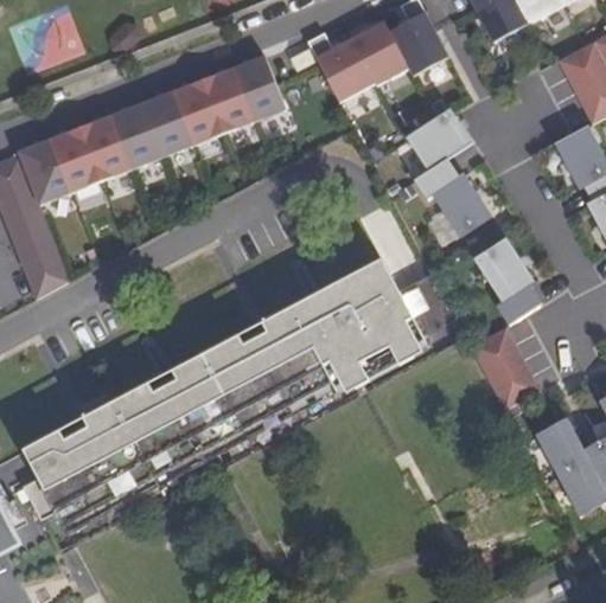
[(408,0),(400,5),(408,20),(425,12),(418,0),(408,0)]
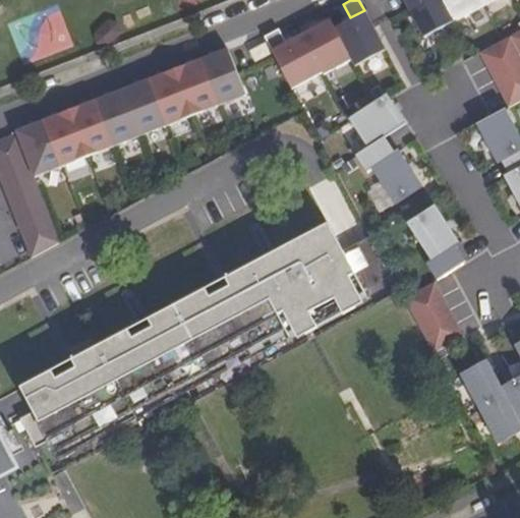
[(421,37),(452,20),(441,0),(402,0),(421,37)]
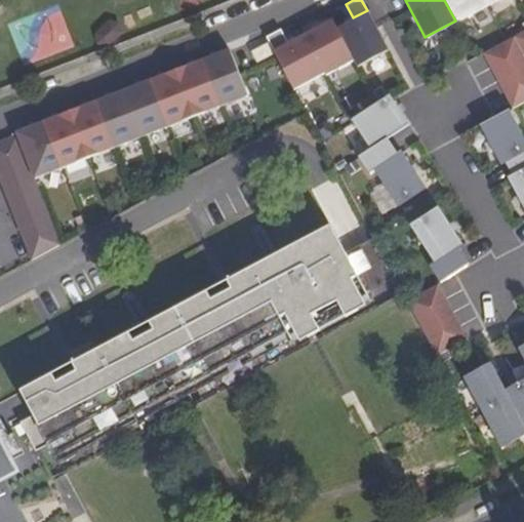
[(444,0),(455,21),(493,0),(444,0)]
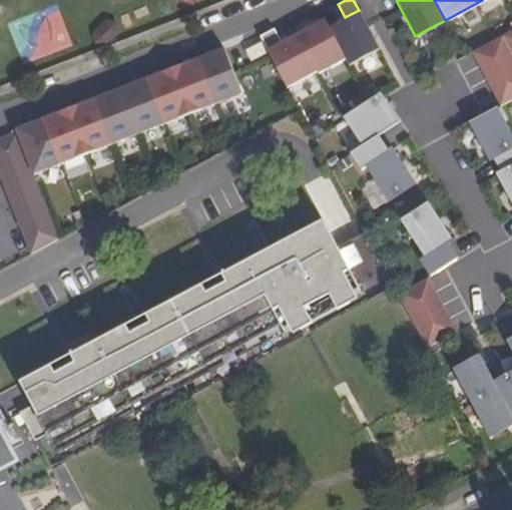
[(345,17),(328,26),(345,58),(348,63),(379,48),(359,10),(345,17)]
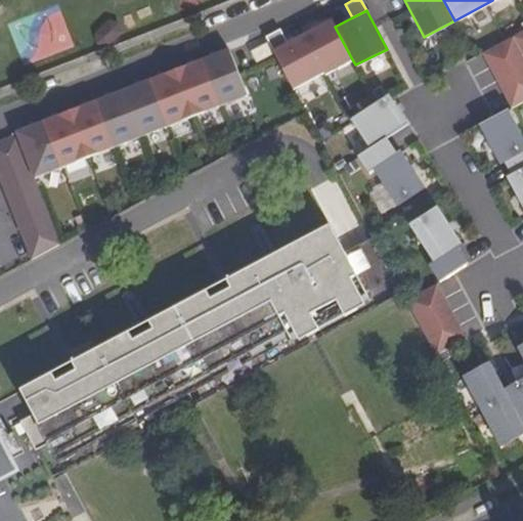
[(286,41),(270,49),(292,90),(352,59),(335,27),(331,18),(286,41)]
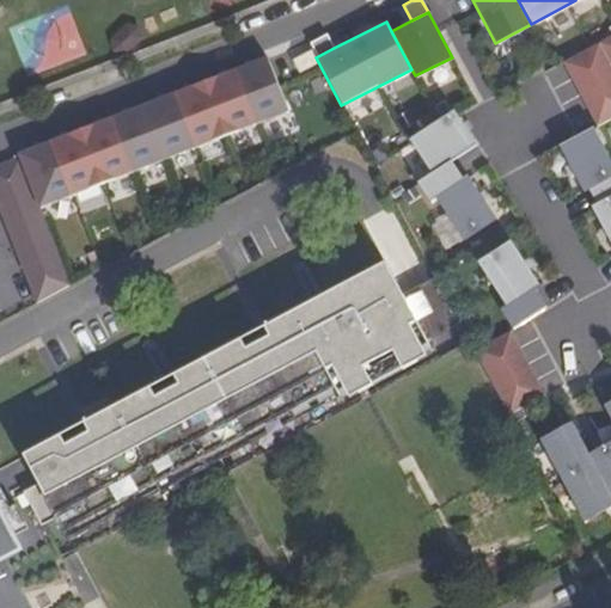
[(316,57),(334,48),(325,32),(307,42),(316,57)]
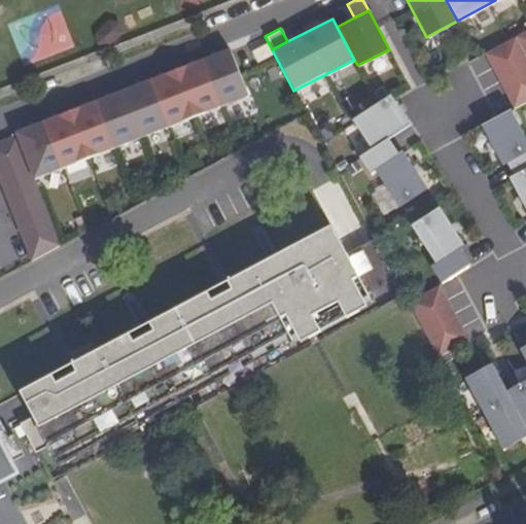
[(525,29),(484,51),(513,107),(525,100),(525,29)]
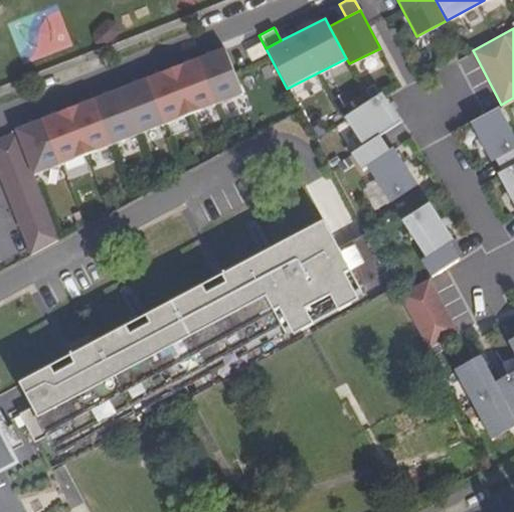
[(0,175),(29,251),(56,237),(33,173),(242,91),(225,46),(16,127),(11,129),(11,132),(0,136),(0,175)]
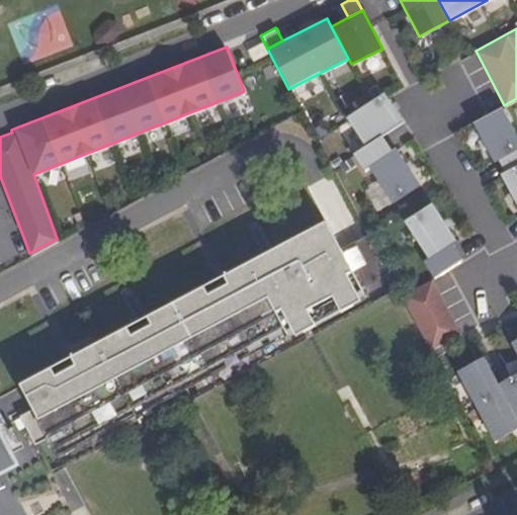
[(386,94),(339,120),(364,168),(369,165),(392,200),(420,182),(398,147),(394,150),(383,134),(404,120),(386,94)]
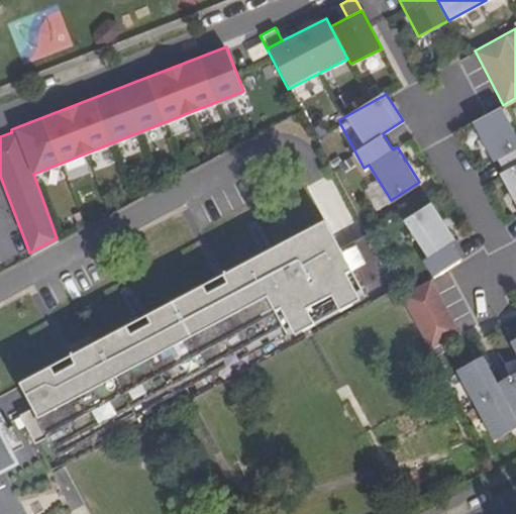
[(515,138),(501,108),(471,123),(489,159),(495,156),(515,144),(515,138)]
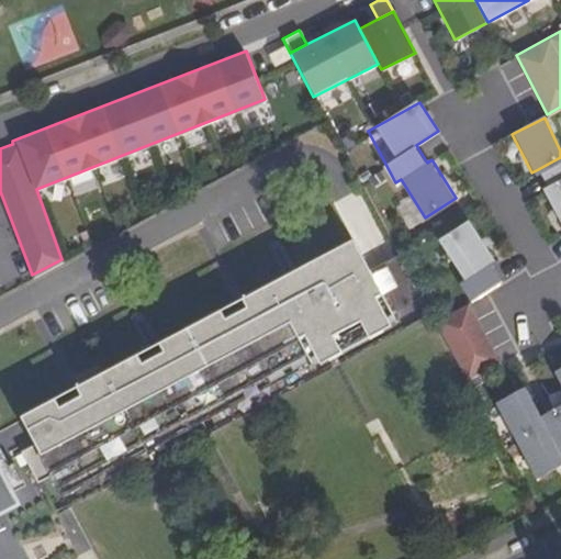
[(560,157),(538,169),(547,187),(560,179),(560,157)]
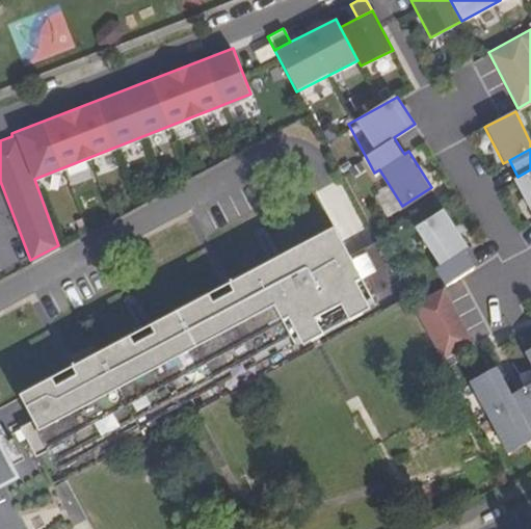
[(514,179),(530,211),(530,169),(518,177),(514,179)]
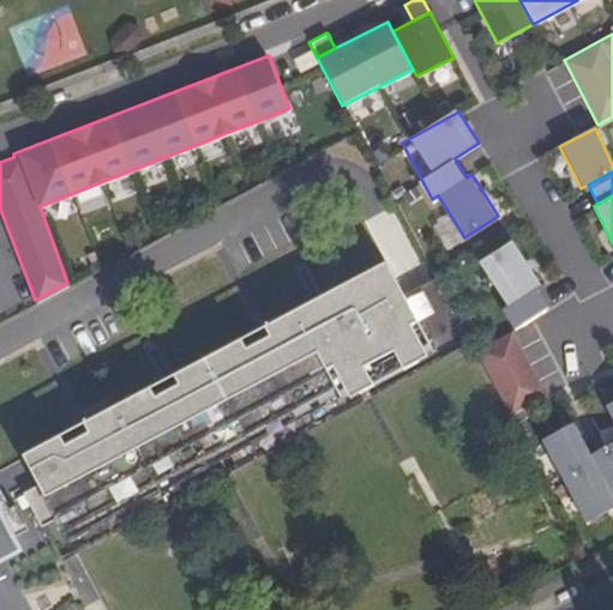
[(502,308),(515,328),(550,306),(538,288),(542,284),(515,241),(481,263),(508,305),(502,308)]
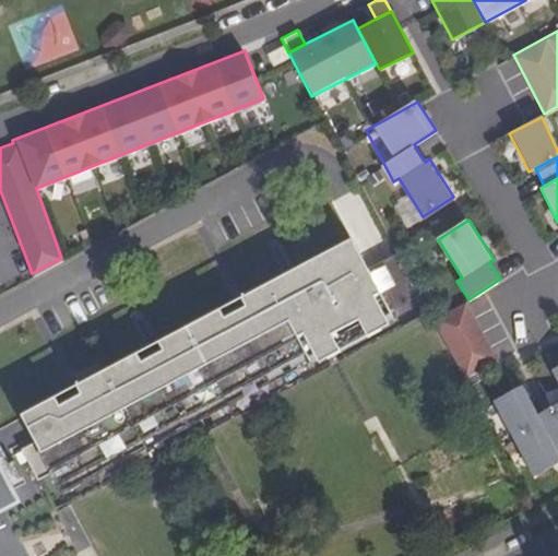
[(188,415),(203,406),(307,353),(304,346),(331,332),(349,323),(353,330),(390,310),(369,271),(366,265),(352,239),(295,268),(300,278),(246,306),(252,317),(239,323),(238,321),(228,327),(230,329),(225,332),(218,321),(163,350),(168,362),(155,368),(154,365),(145,370),(146,374),(142,376),(135,365),(81,394),(86,405),(72,412),(71,409),(63,414),(64,416),(59,420),(54,407),(24,423),(33,439),(19,447),(34,474),(48,466),(59,486),(189,417),(188,415)]
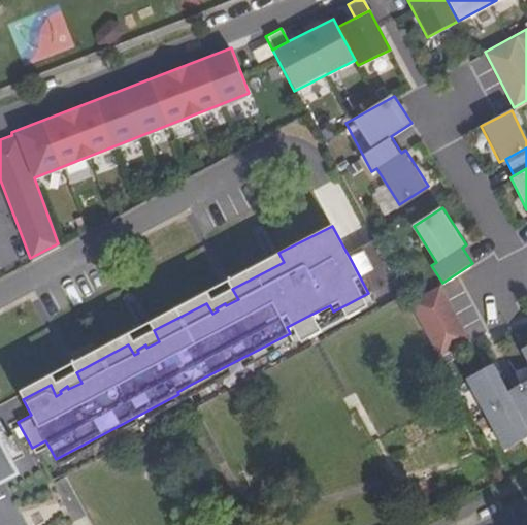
[(349,256),(371,243),(369,238),(346,251),(349,256)]
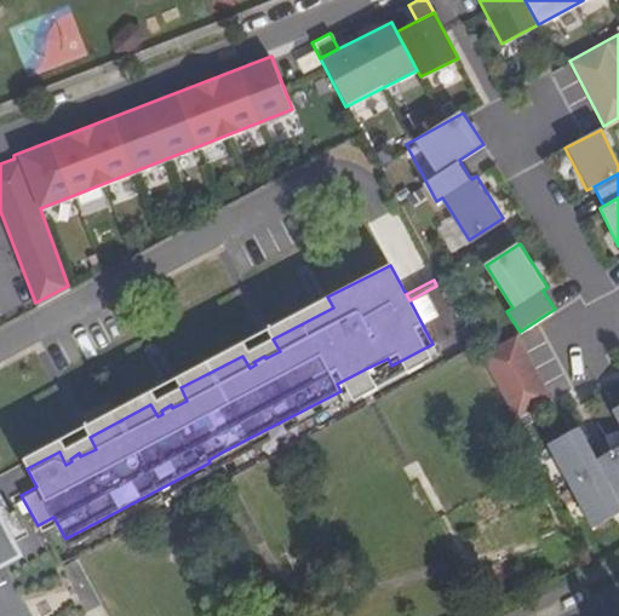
[(436,286),(410,300),(433,344),(460,329),(436,286)]
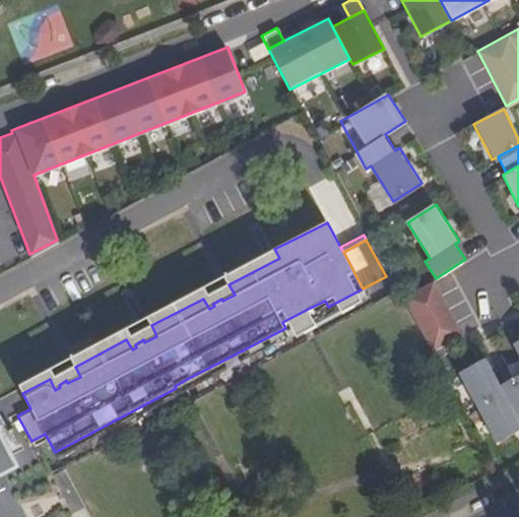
[(434,279),(399,296),(431,351),(464,333),(434,279)]
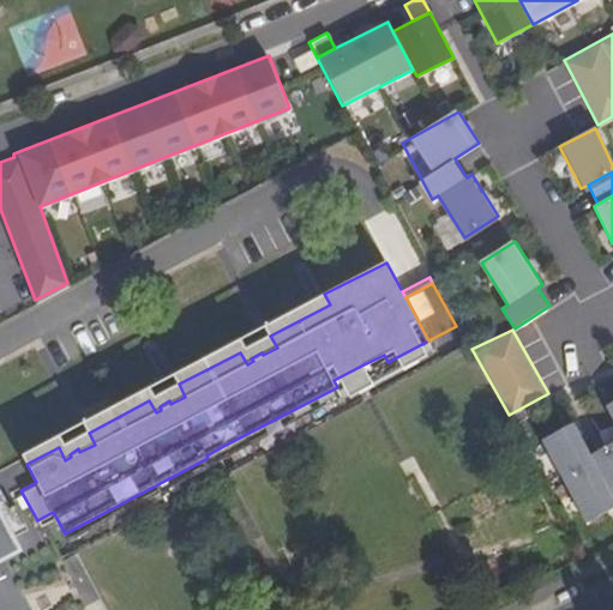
[(540,438),(586,520),(612,506),(612,496),(612,495),(612,400),(604,405),(612,423),(612,440),(588,454),(572,422),(540,438)]
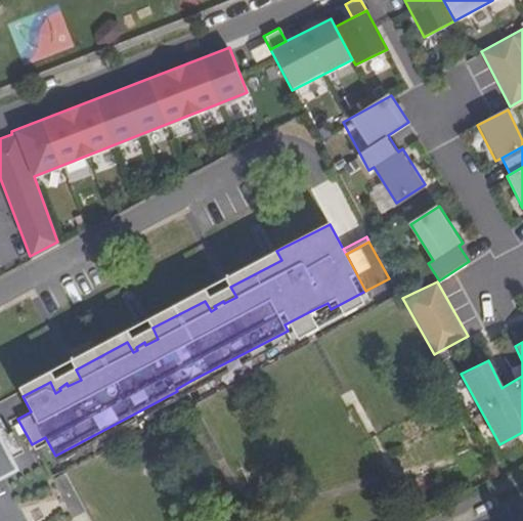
[(522,434),(522,432),(499,444),(500,446),(522,434)]
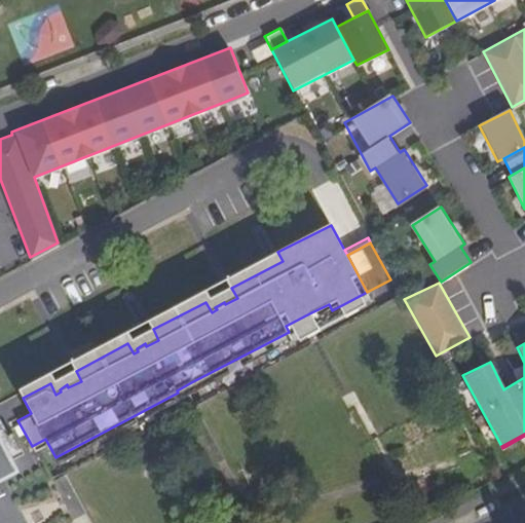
[(1,522),(21,522),(22,507),(2,506),(1,522)]
